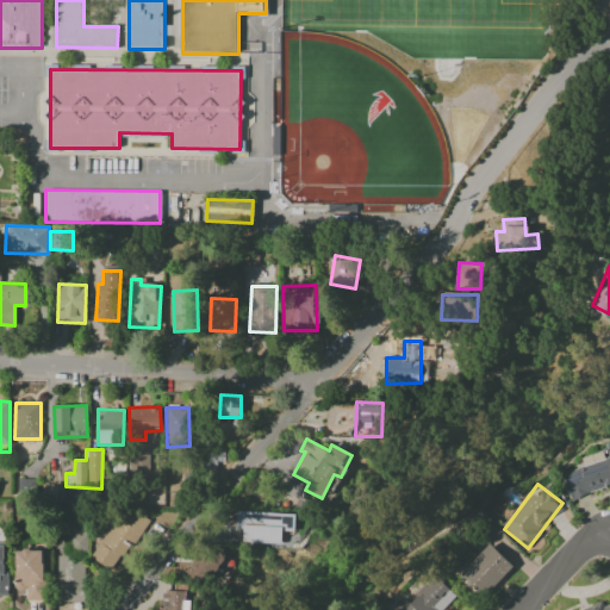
[(294,533),(296,514),(236,512),(236,529),(243,529),(242,545),(281,546),(282,531),(294,533)]
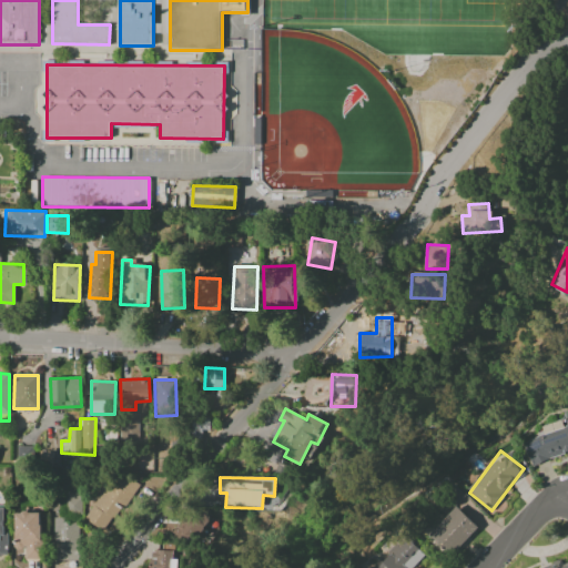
[(53,560),(79,560),(78,492),(62,492),(62,507),(61,507),(61,517),(52,517),(53,560)]
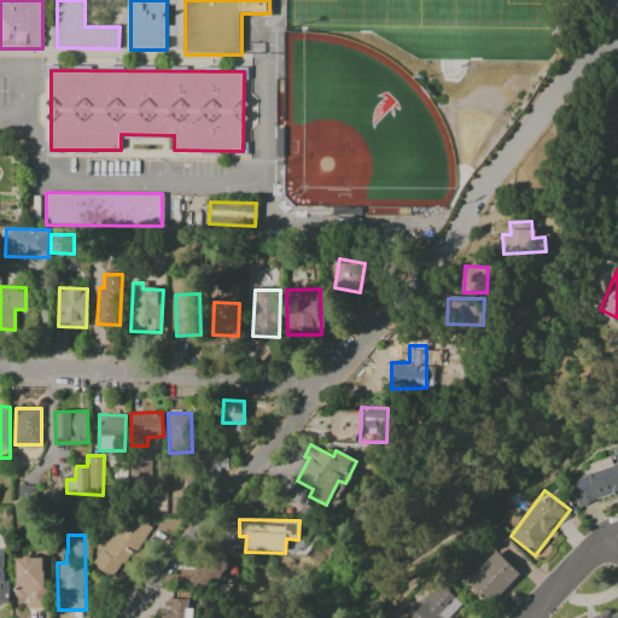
[(214,599),(233,563),(208,549),(188,587),(214,599)]
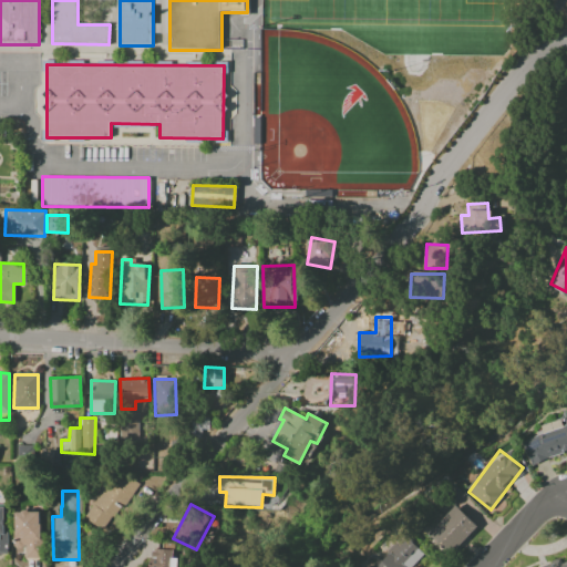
[(426,535),(450,555),(476,525),(453,505),(426,535)]
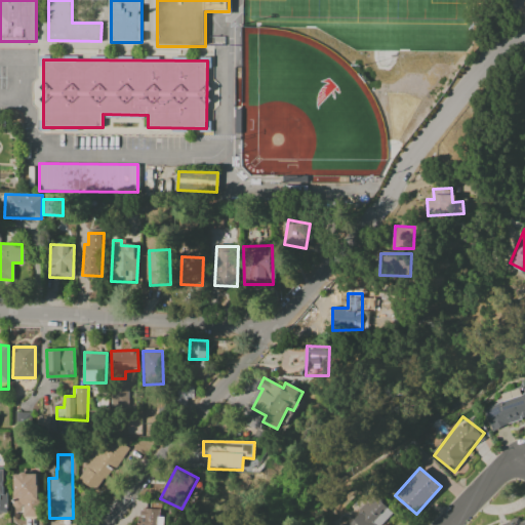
[(12,475),(13,508),(23,508),(24,517),(38,517),(37,474),(12,475)]
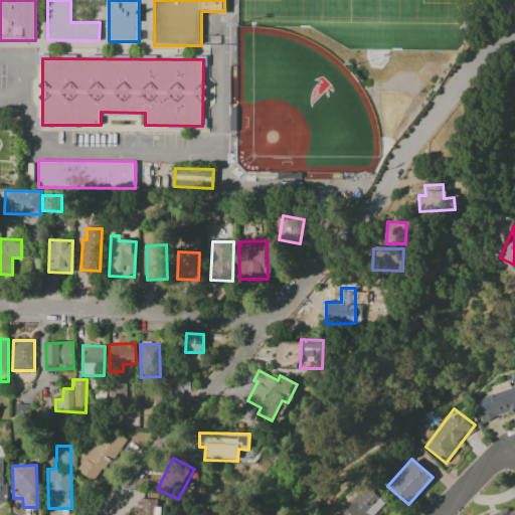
[(373,514),(385,503),(366,486),(352,501),(353,502),(340,514),(373,514)]
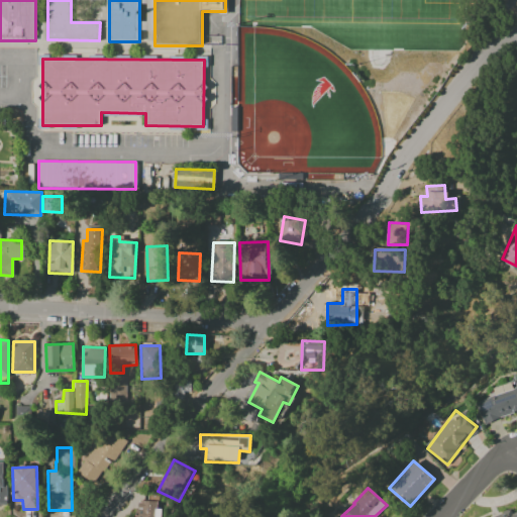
[(135,516),(160,516),(161,513),(153,513),(154,501),(136,501),(135,516)]
